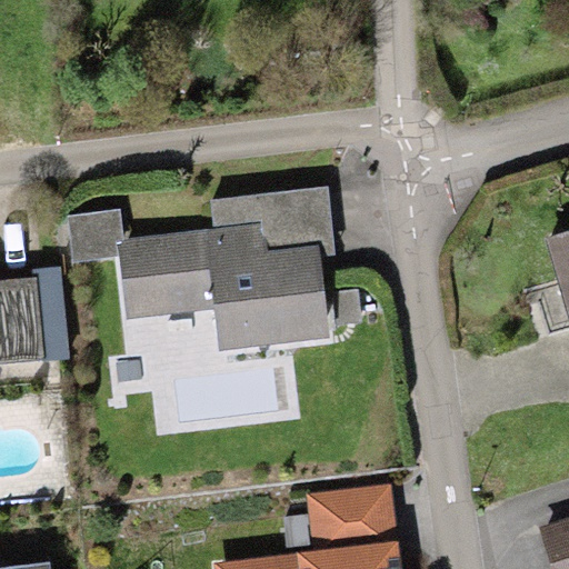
[(117,239),(126,319),(215,310),(218,349),(328,338),(318,245),(267,249),(266,236),(261,237),(260,225),(117,239)]
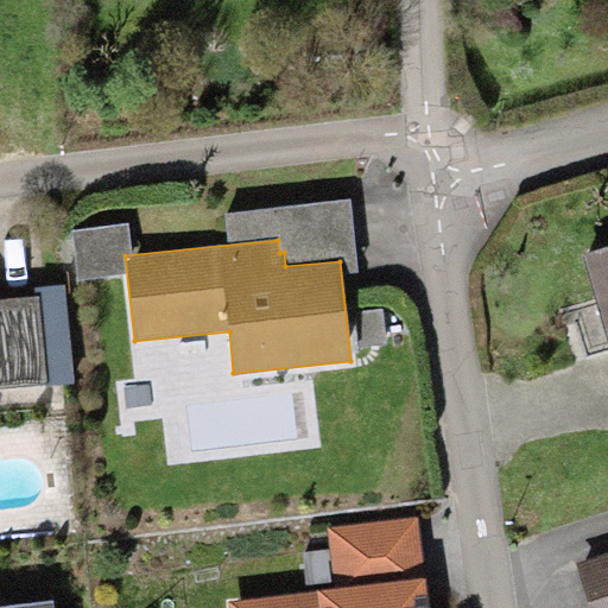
[(607,246),(580,254),(606,356),(607,355),(607,246)]
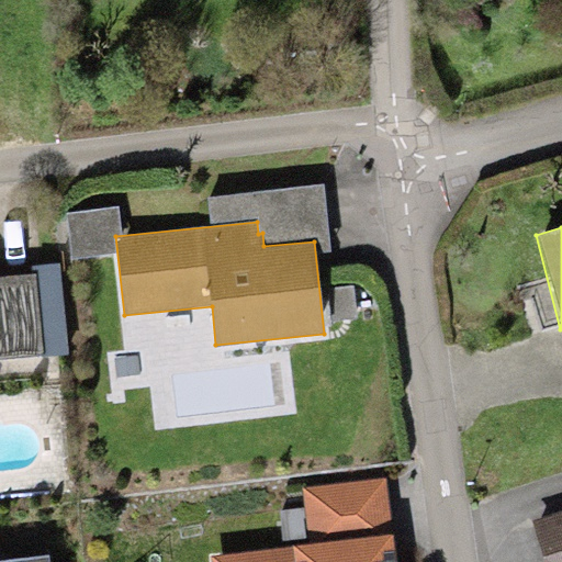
[(0,360),(20,360),(67,357),(60,265),(31,267),(31,276),(0,277),(0,360)]
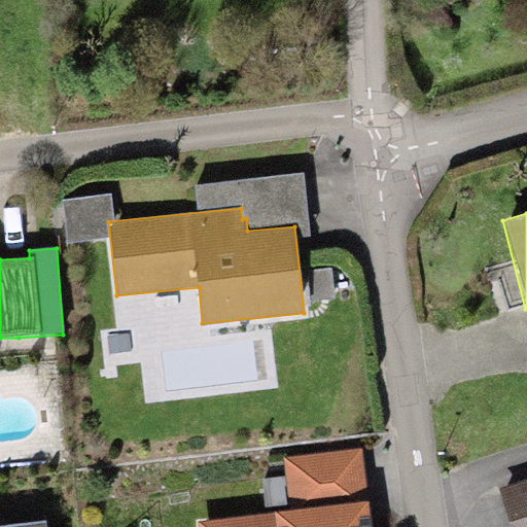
[(370,526),(362,450),(283,457),(289,512),(198,521),(198,526),(370,526)]
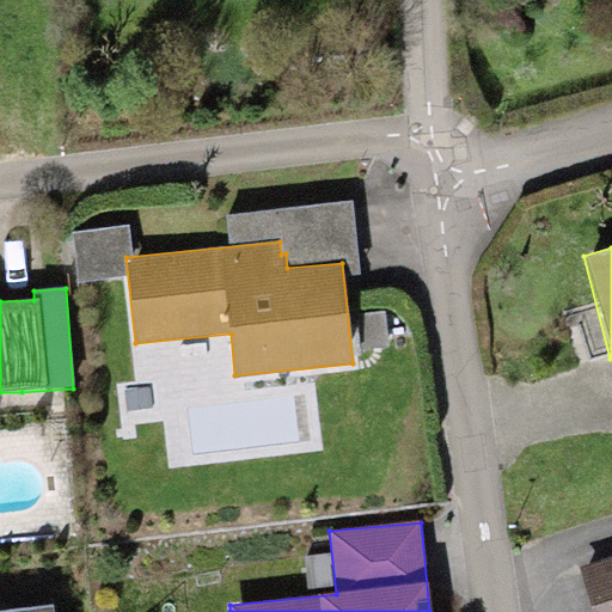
[(611,611),(611,557),(579,568),(592,611),(611,611)]
